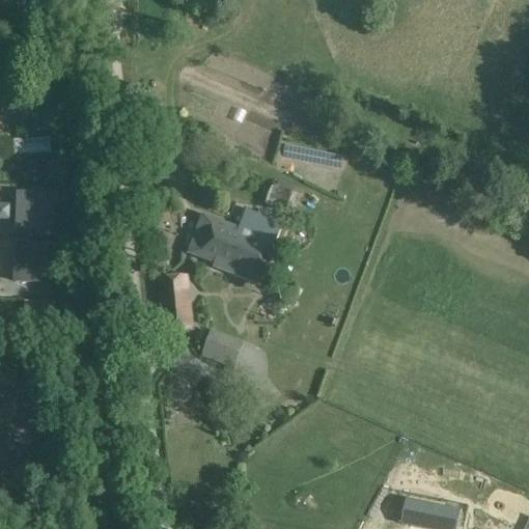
[(0,95),(1,113),(47,110),(46,92),(0,95)]
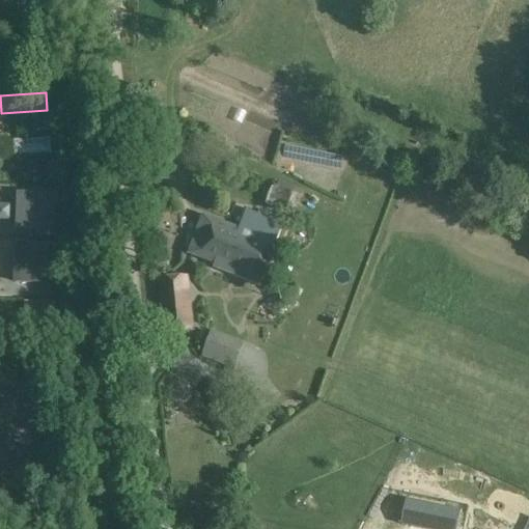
[(11,155),(49,152),(48,138),(11,140),(11,155)]
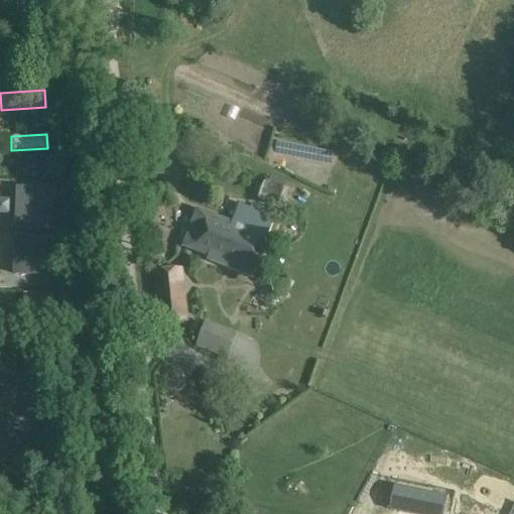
[(42,168),(54,169),(54,153),(42,152),(42,168)]
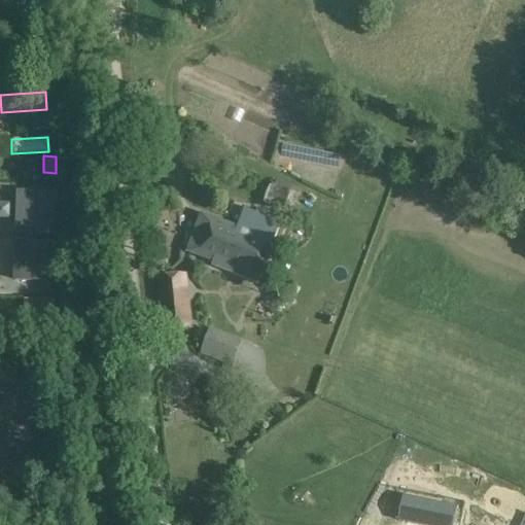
[(286,201),(292,185),(271,177),(265,193),(286,201)]
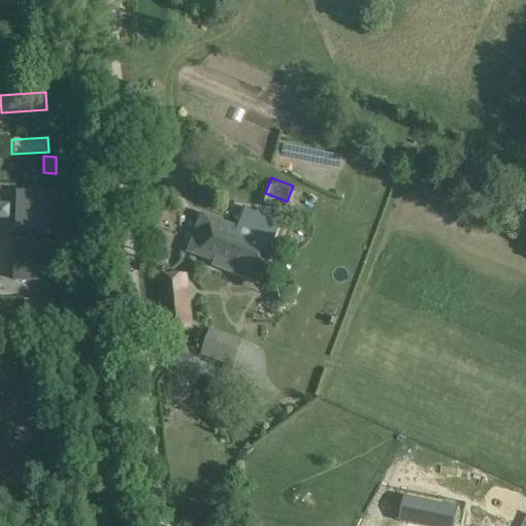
[(56,204),(56,189),(17,187),(14,228),(46,229),(47,204),(56,204)]
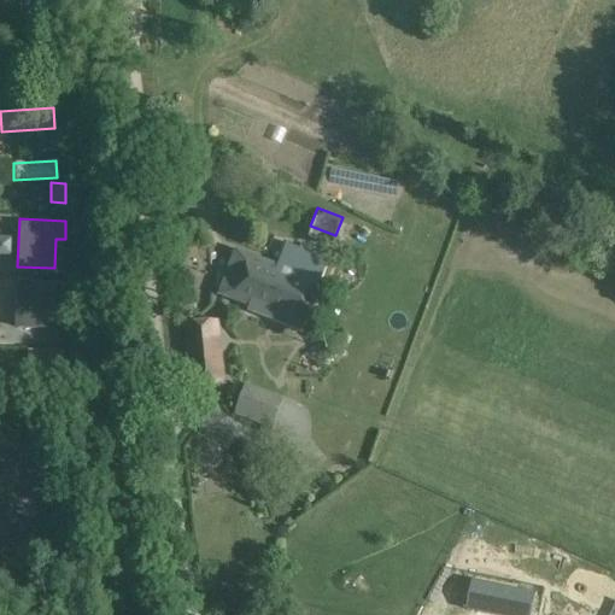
[(300,329),(326,258),(285,244),(277,264),(235,250),(220,293),(249,304),(247,310),(300,329)]
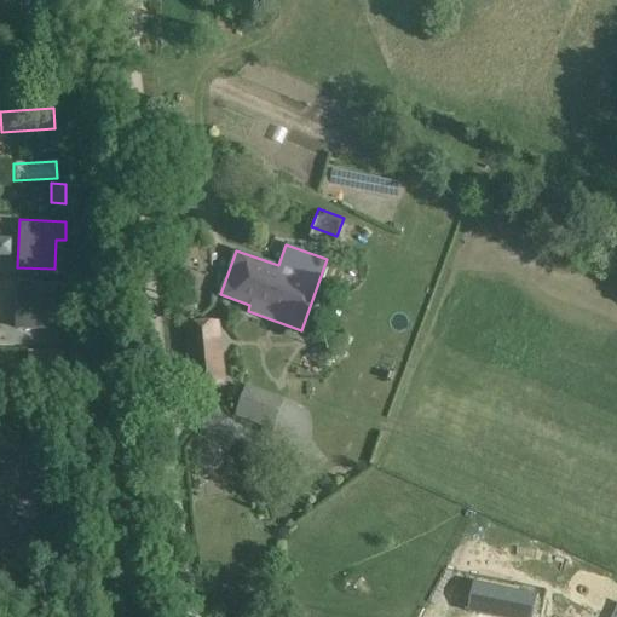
[(55,281),(17,280),(16,328),(62,329),(63,310),(53,310),(55,281)]
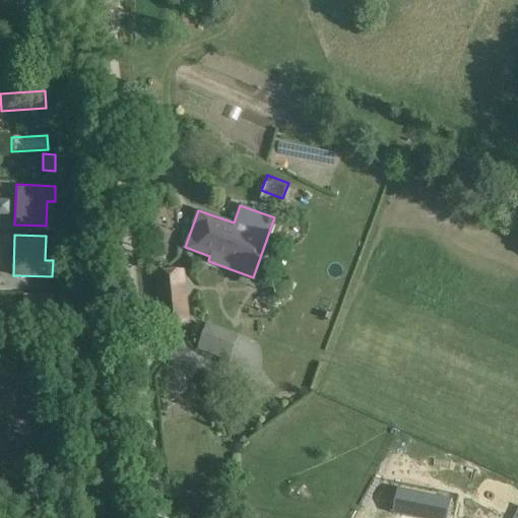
[(189,320),(183,269),(153,273),(159,323),(189,320)]
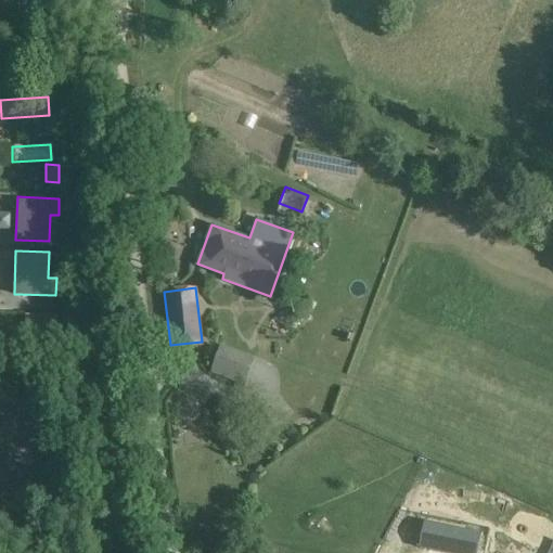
[(56,314),(23,314),(23,347),(56,347),(56,314)]
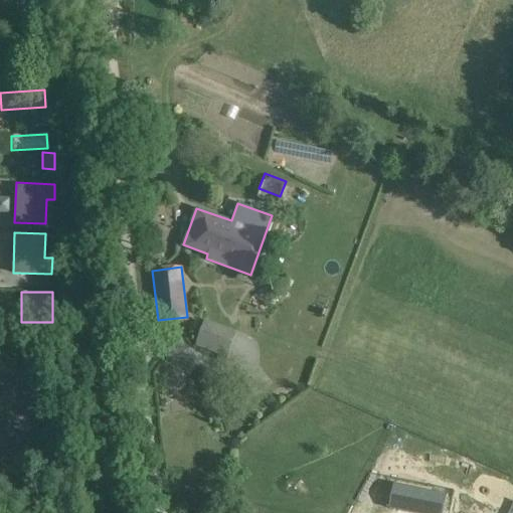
[(223,354),(233,329),(203,317),(193,343),(223,354)]
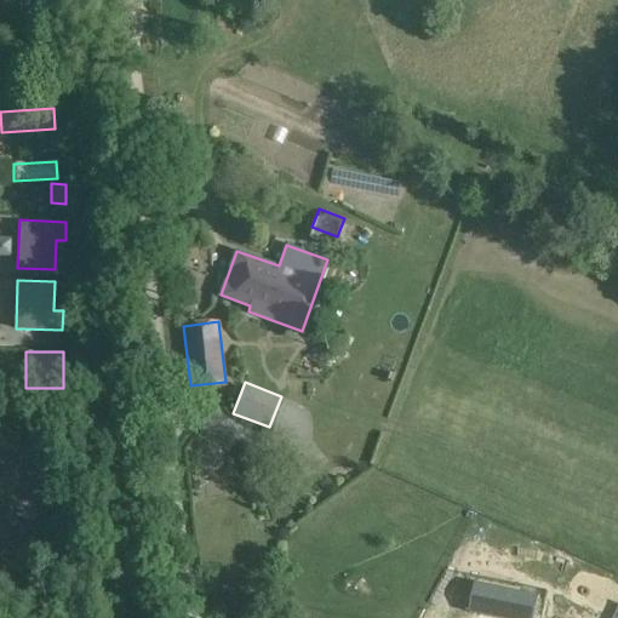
[(467,611),(501,617),(531,617),(537,594),(474,581),(467,611)]
